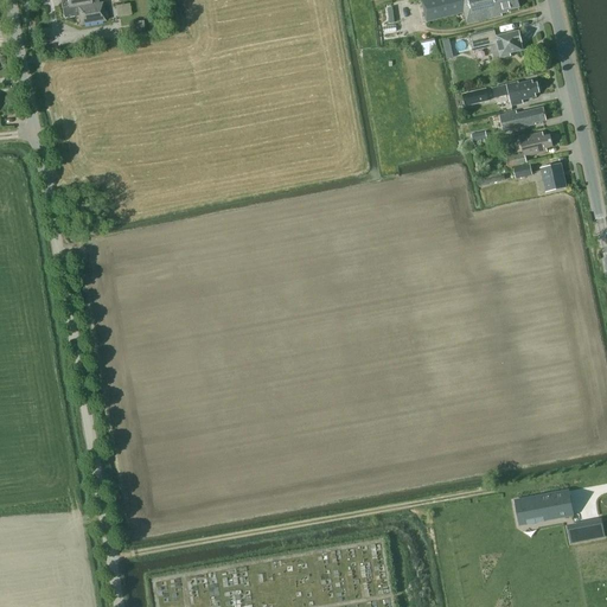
[(59,0),(63,18),(78,16),(80,26),(106,21),(102,2),(97,4),(96,0),(59,0)]
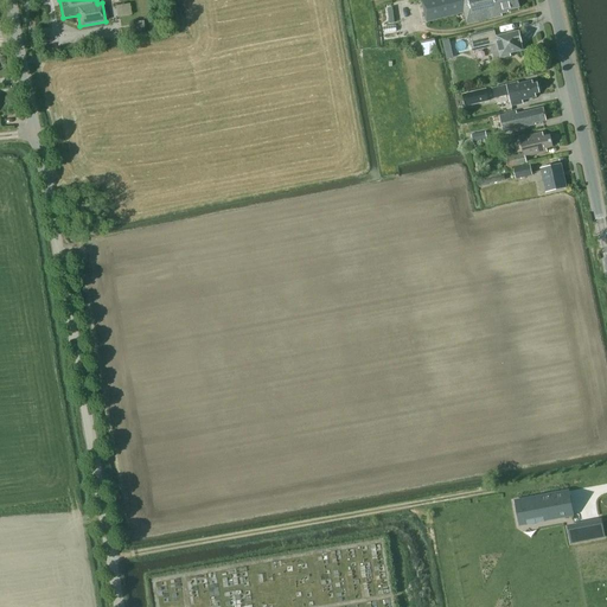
[(421,0),(427,21),(464,13),(467,24),(502,16),(500,14),(508,12),(508,11),(519,7),(517,0),(421,0)]
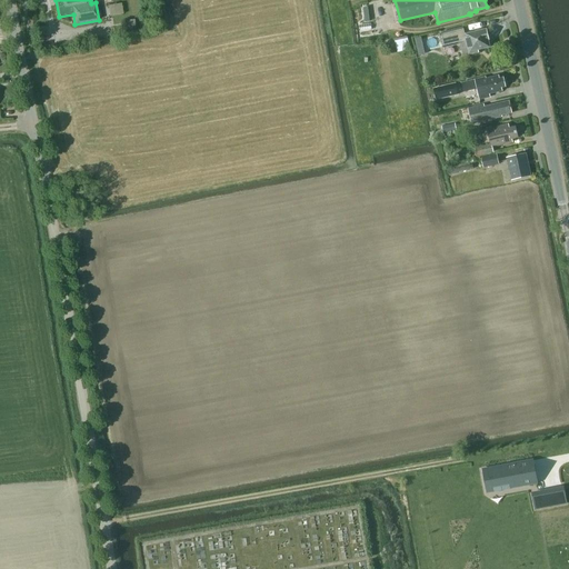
[(110,5),(112,16),(125,13),(122,2),(110,5)]
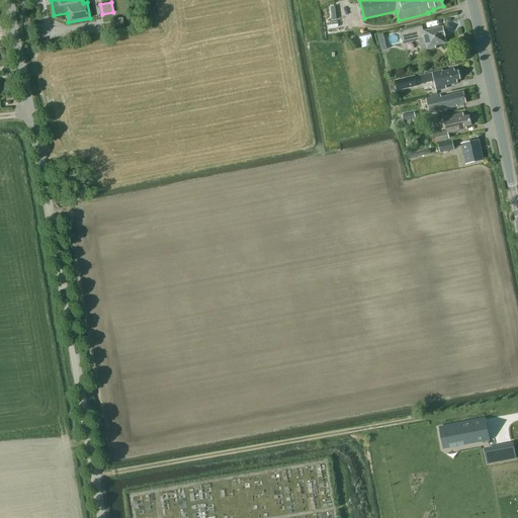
[(423,31),(421,25),(402,29),(403,35),(401,35),(403,44),(419,39),(421,51),(426,49),(426,50),(435,48),(435,46),(445,44),(444,36),(442,26),(423,31)]
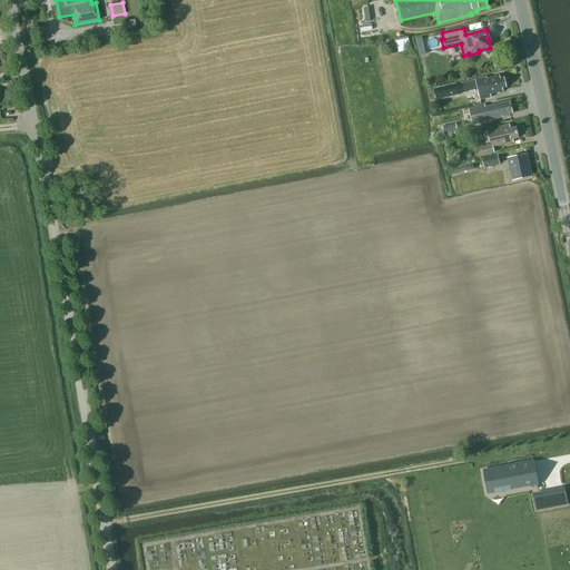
[(397,39),(400,51),(412,49),(410,37),(397,39)]
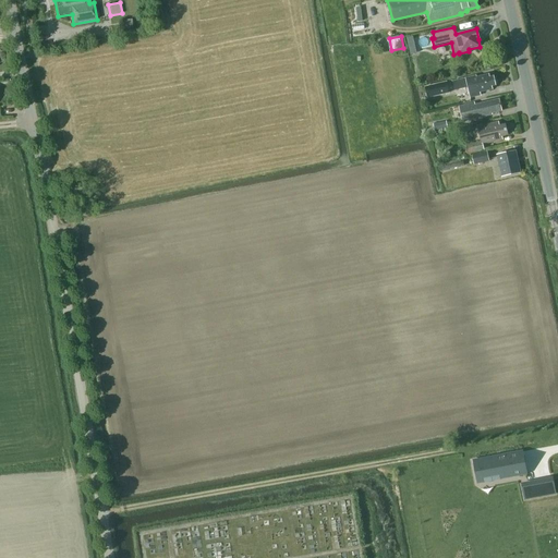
[(489,77),(489,74),(476,77),(475,76),(465,79),(470,97),(481,95),(480,92),(493,89),(492,86),(495,85),(494,76),(489,77)]
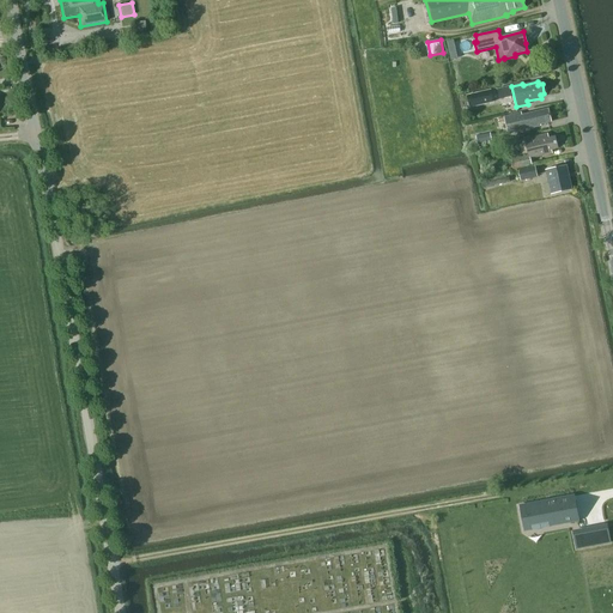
[(493,102),(490,89),(466,95),(469,108),(493,102)]
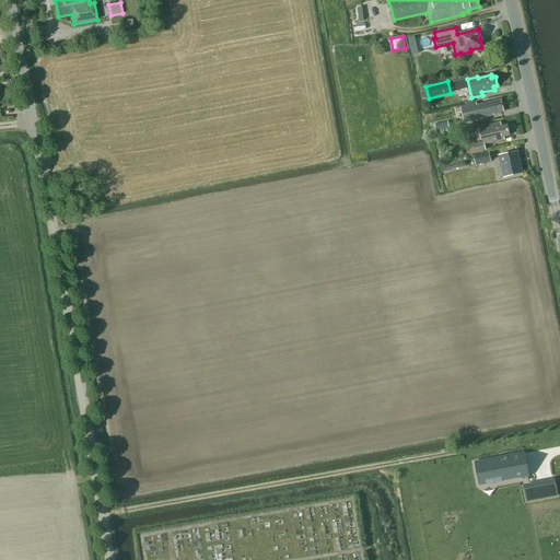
[(503,112),(500,100),(477,105),(476,103),(461,106),(463,116),(464,121),(477,119),(494,115),(493,114),(503,112)]
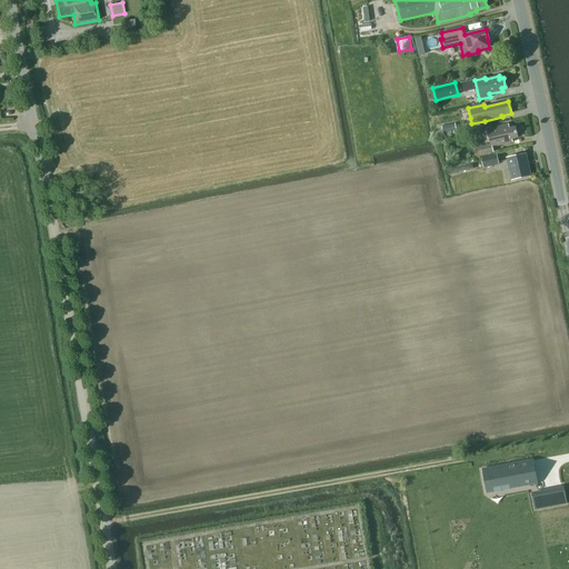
[(441,127),(442,133),(456,130),(455,123),(441,127)]
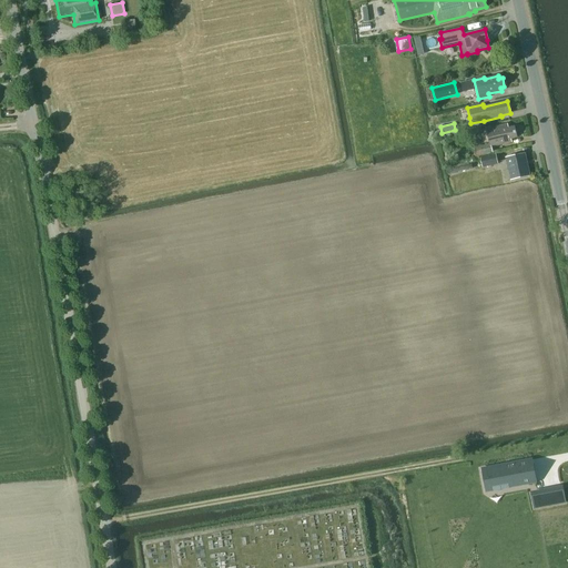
[(508,128),(507,124),(486,129),(489,144),(474,149),(475,156),(493,152),(492,146),(511,142),(510,139),(517,138),(514,127),(508,128)]
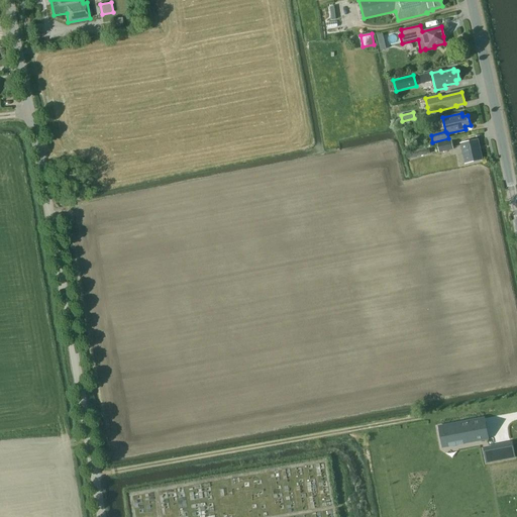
[(483,160),(478,139),(459,143),(464,164),(483,160)]
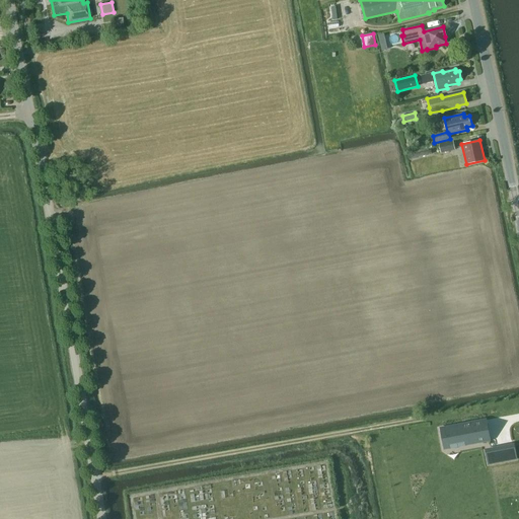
[(455,150),(453,141),(439,144),(441,153),(455,150)]
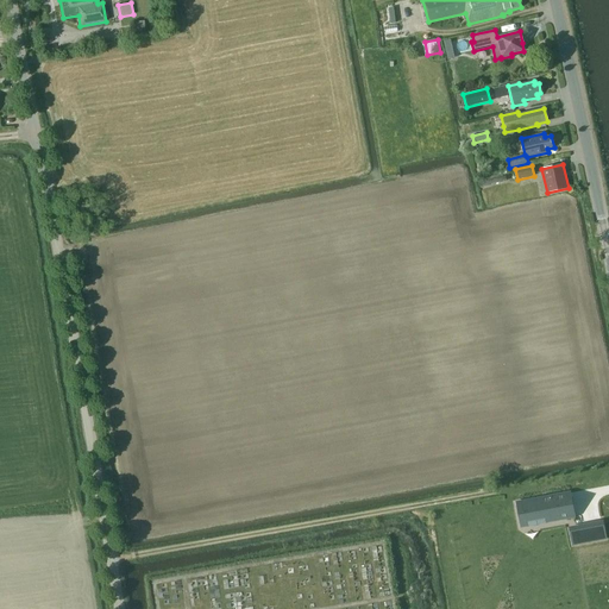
[(502,176),(500,170),(478,176),(481,188),(507,181),(504,175),(502,176)]
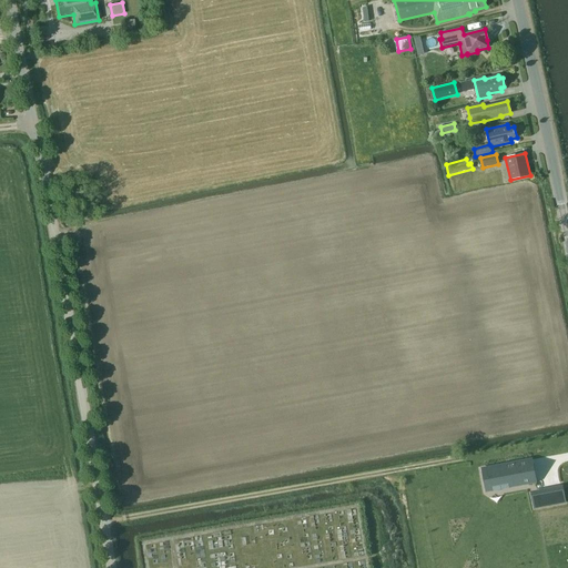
[(526,460),(485,468),(488,487),(509,483),(509,486),(535,482),(531,464),(526,465),(526,460)]
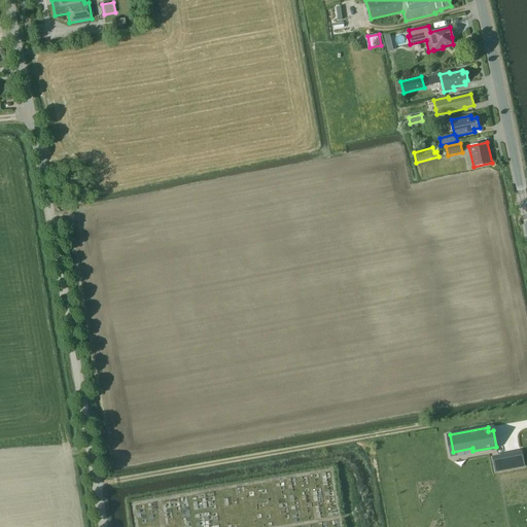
[(523,465),(520,452),(516,453),(516,454),(511,455),(510,454),(508,455),(502,456),(498,456),(500,470),(523,465)]
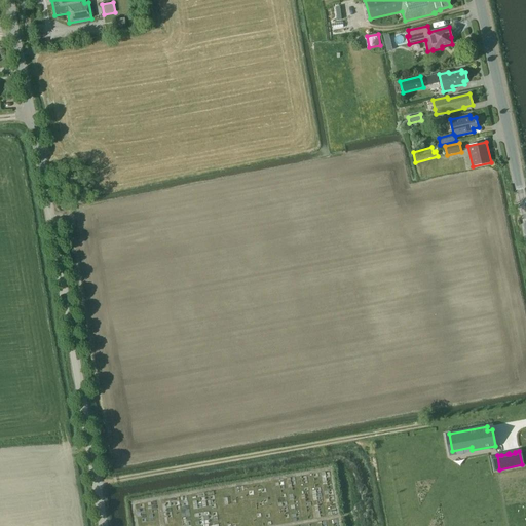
All buildings are outlined.
